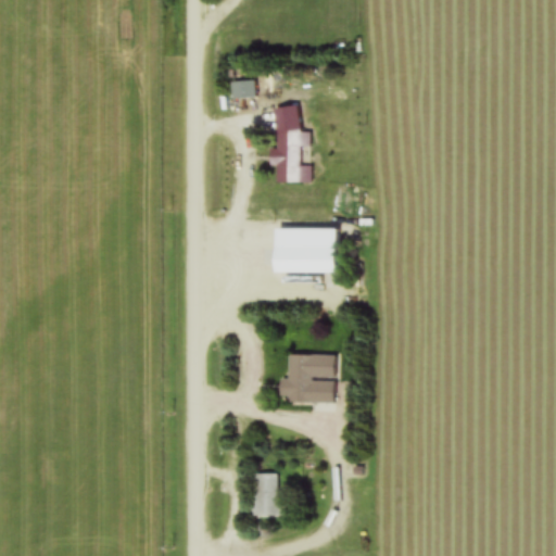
[(257,83),(230,83),(230,99),(257,99),(257,83)]
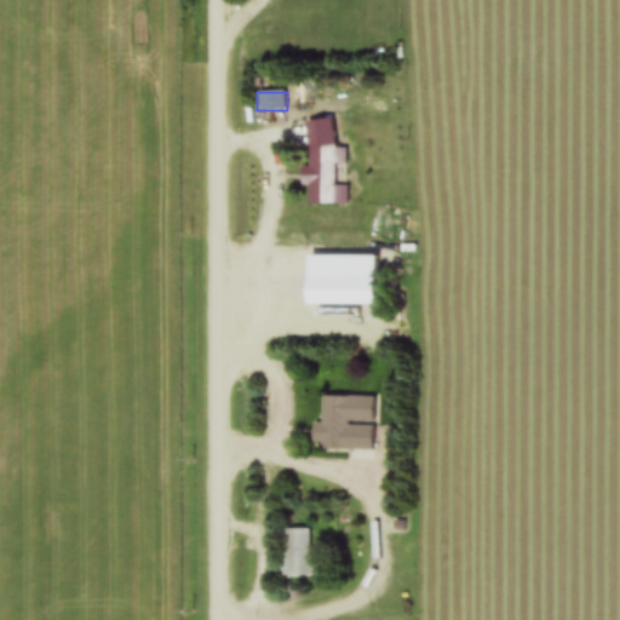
[(336,148),(336,120),(306,121),(306,166),(300,166),(300,185),(308,185),(308,206),(348,205),(348,187),(333,187),(333,166),(346,166),(345,148),(336,148)]
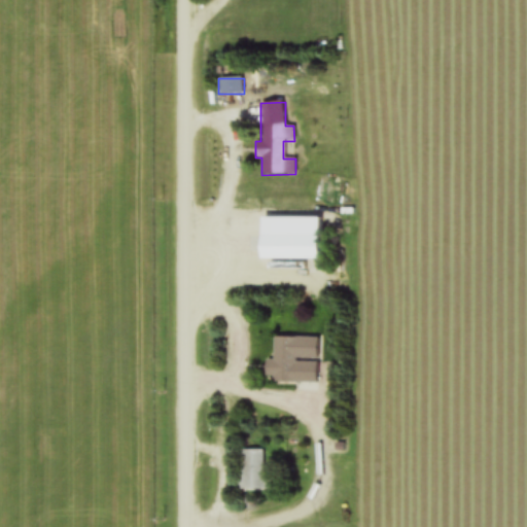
[(315,236),(256,236),(256,260),(315,260),(315,236)]
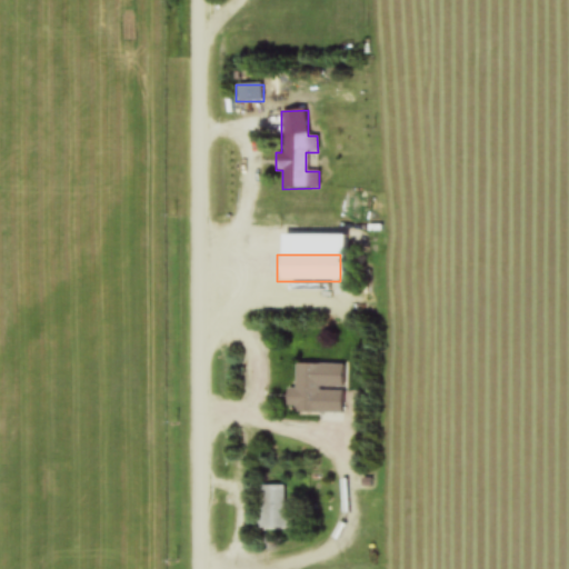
[(285,390),(285,412),(340,413),(341,366),(293,365),(293,390),(285,390)]
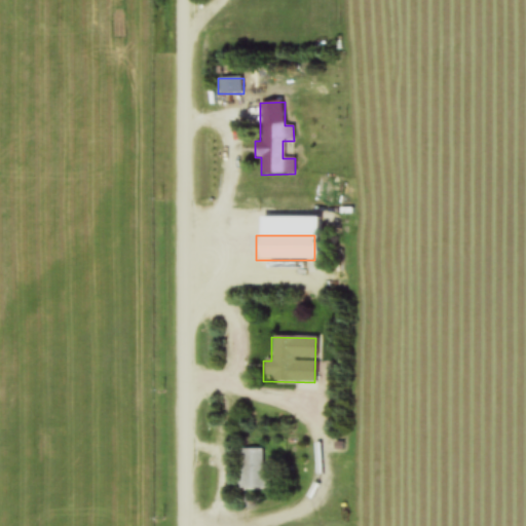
[(269,468),(261,467),(261,450),(239,449),(238,489),(269,490),(269,468)]
